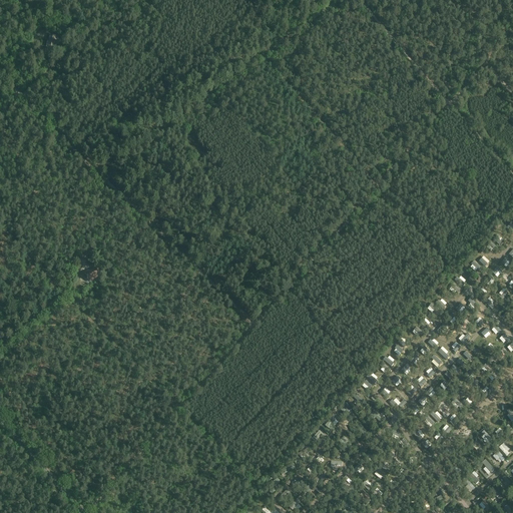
[(57,40),(58,37),(50,36),(48,46),(54,47),(55,40),(57,40)]
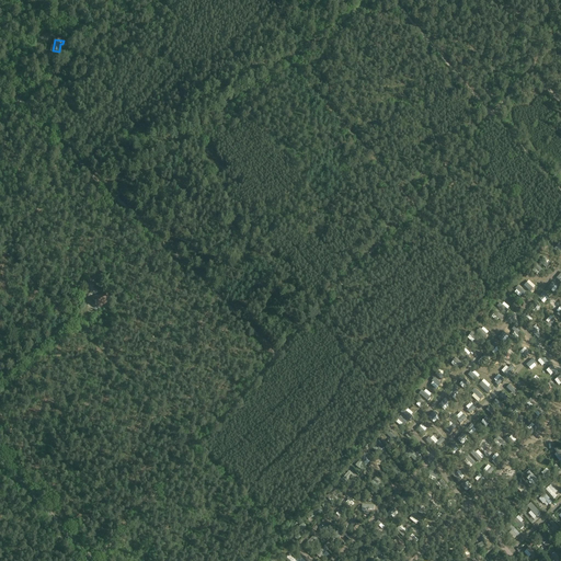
[(94,302),(94,304),(95,302),(96,307),(96,305),(100,304),(100,305),(107,302),(105,297),(107,296),(106,293),(93,298),(94,302)]
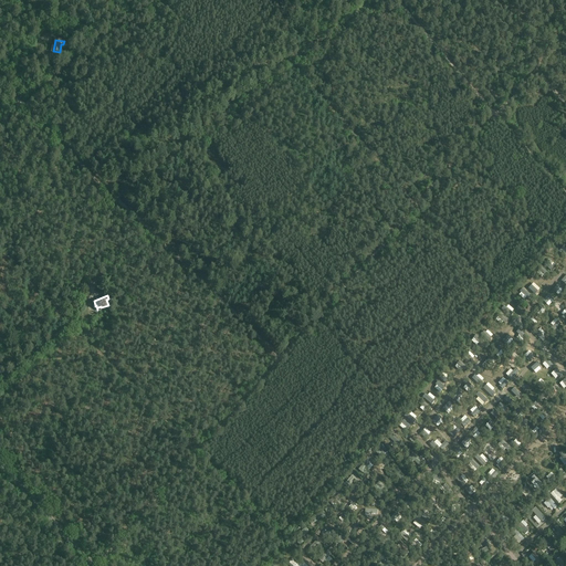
[(551,304),(546,308),(551,313),(555,308),(551,304)]
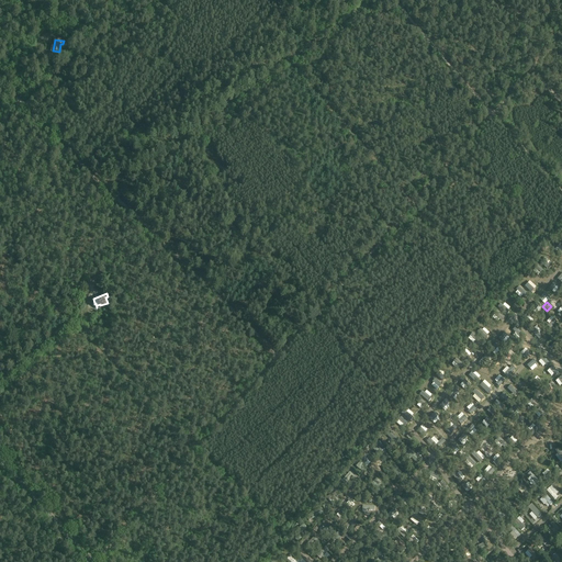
[(451,360),(447,366),(452,370),(457,366),(451,360)]
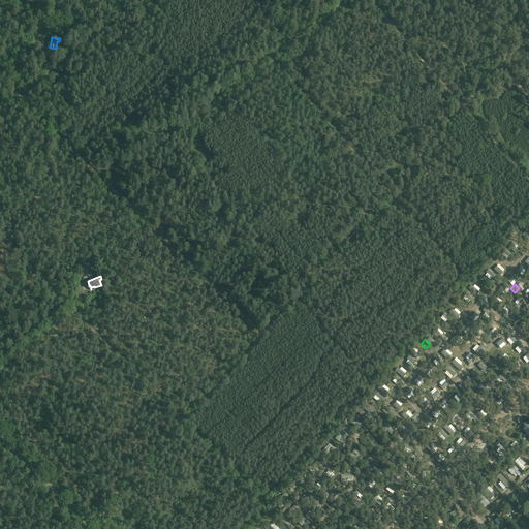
[(450,352),(456,356),(460,351),(455,347),(450,352)]
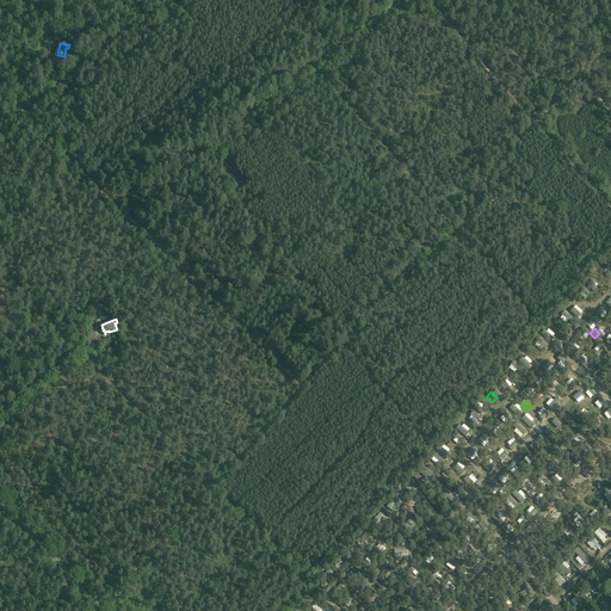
[(536,407),(543,413),(548,407),(539,401),(536,407)]
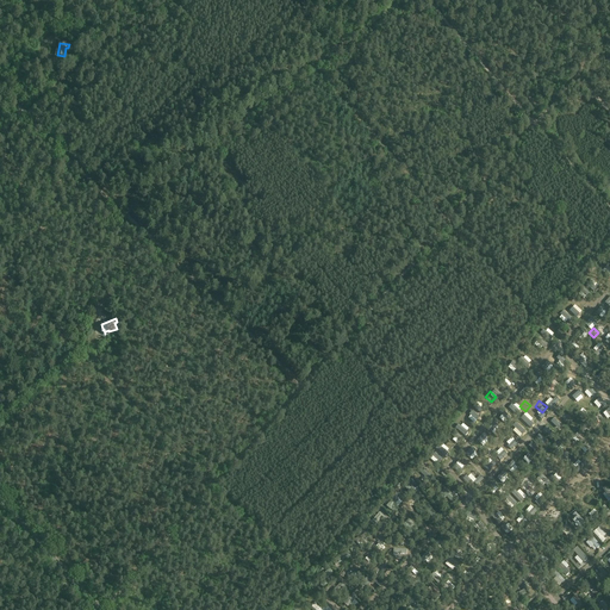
[(462,433),(467,427),(461,421),(456,425),(462,433)]
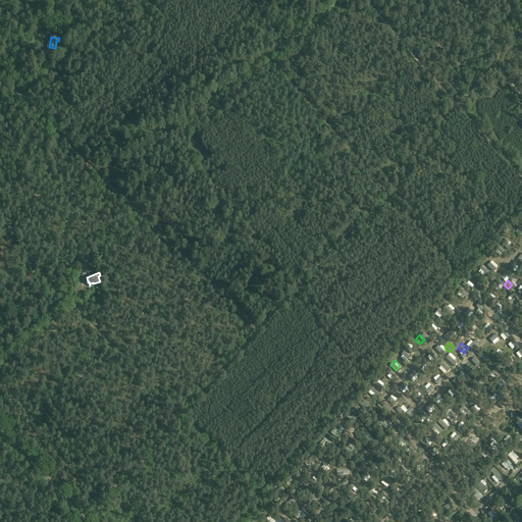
[(380,386),(385,382),(380,377),(375,382),(380,386)]
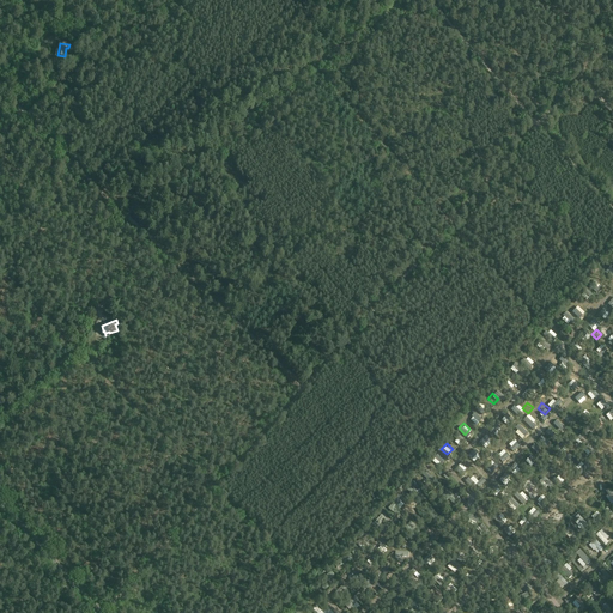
[(432,484),(436,480),(425,469),(422,474),(432,484)]
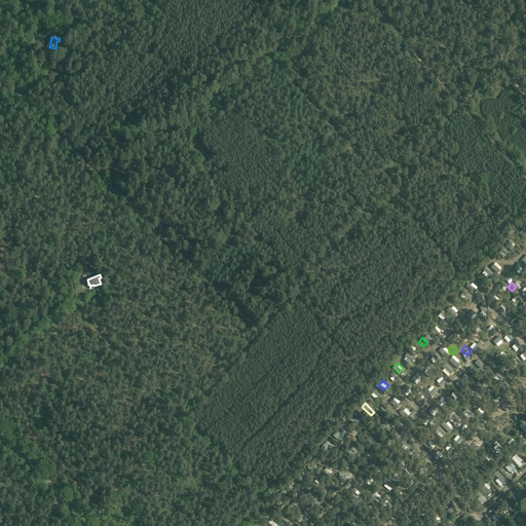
[(357,422),(361,420),(355,413),(348,419),(351,422),(354,420),(357,422)]
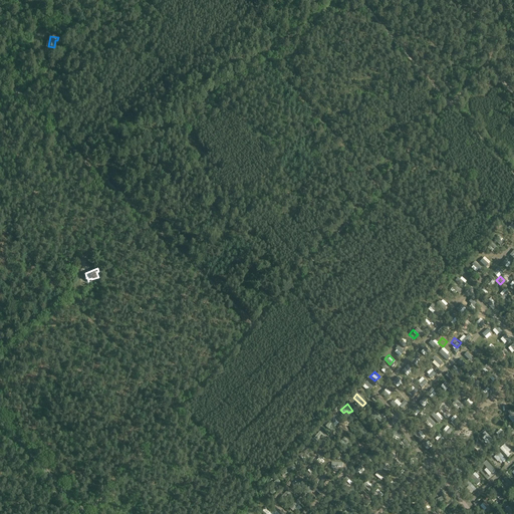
[(458,404),(455,407),(461,412),(459,413),(461,414),(462,413),(464,414),(466,412),(458,404)]
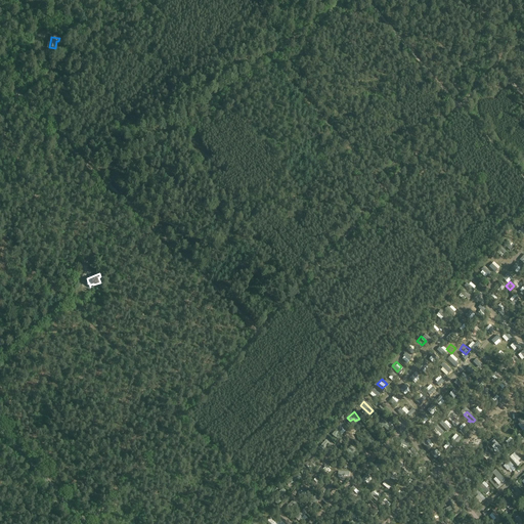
[(393,429),(383,420),(380,423),(389,432),(393,429)]
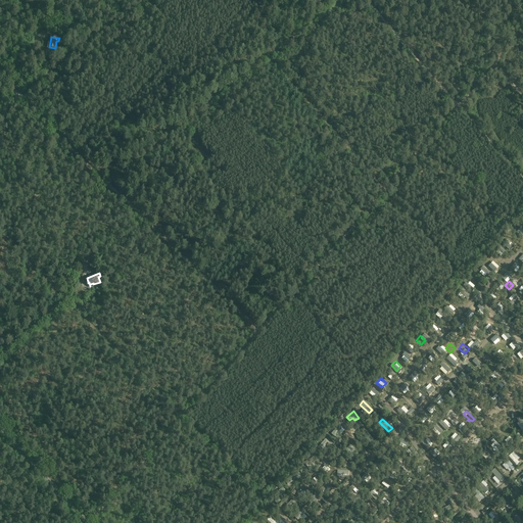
[(342,428),(339,425),(331,434),(335,437),(342,428)]
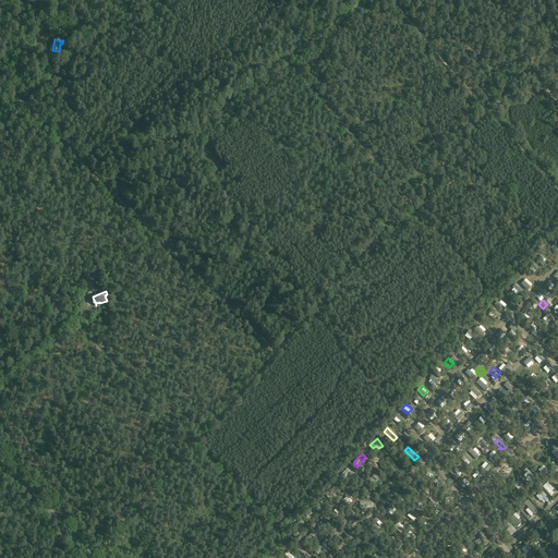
[(397,474),(400,471),(391,460),(388,463),(397,474)]
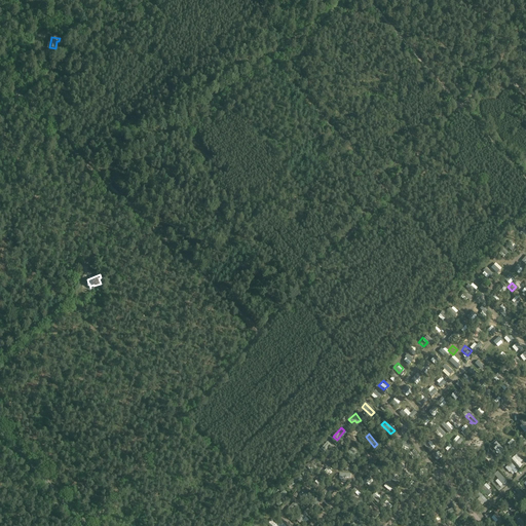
[(321,450),(324,453),(331,445),(328,442),(321,450)]
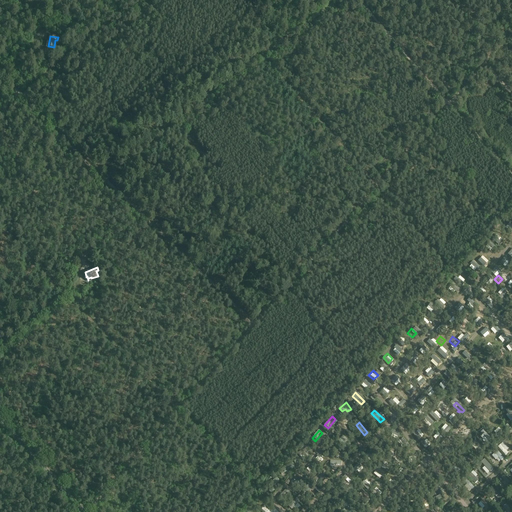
[(491,439),(483,430),(481,432),(488,441),(491,439)]
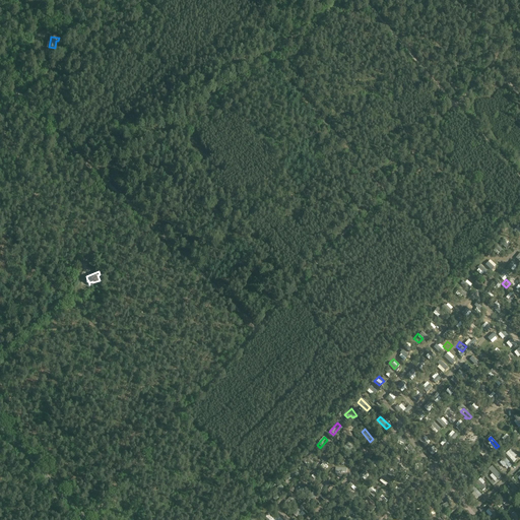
[(349,443),(346,445),(353,454),(356,451),(349,443)]
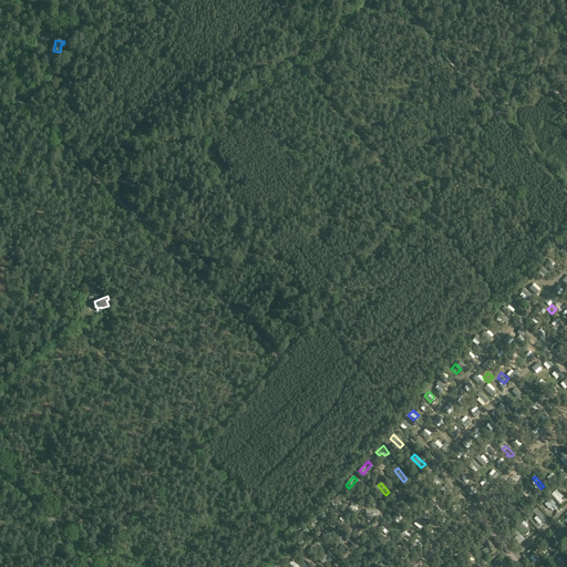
[(524,490),(529,495),(533,500),(536,496),(526,487),(524,490)]
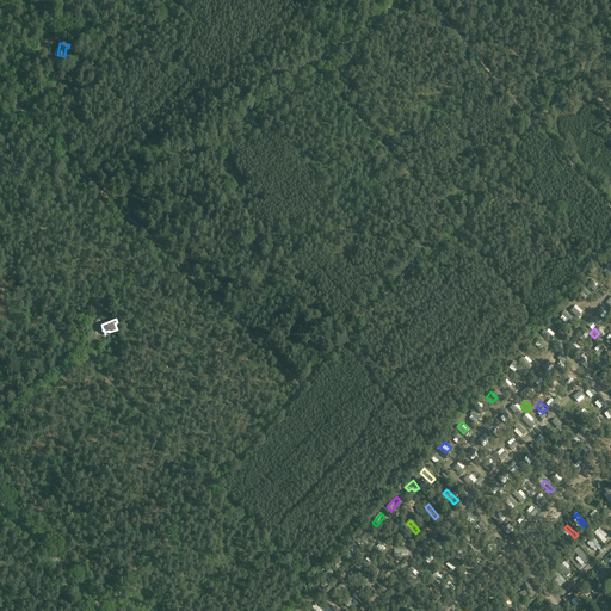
[(598,531),(594,534),(604,543),(606,541),(598,531)]
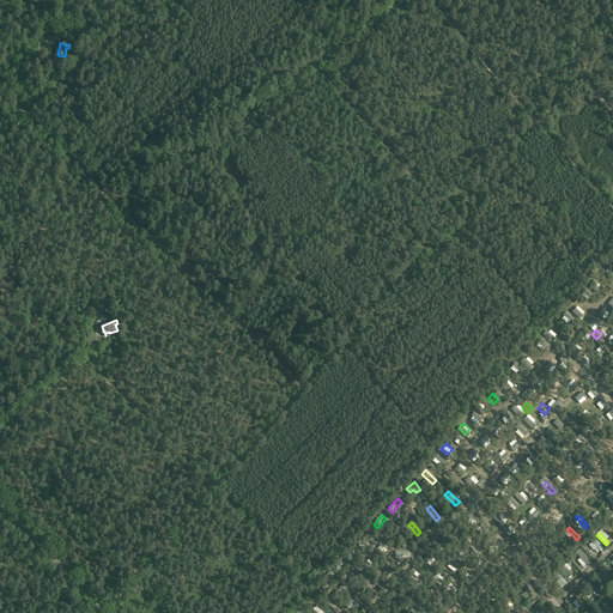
[(371,539),(369,535),(357,542),(359,546),(371,539)]
